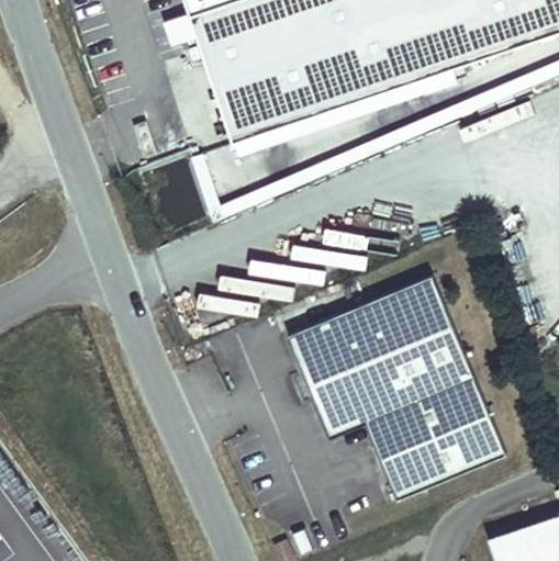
[(188,0),(194,15),(235,1),(238,0),(188,0)]
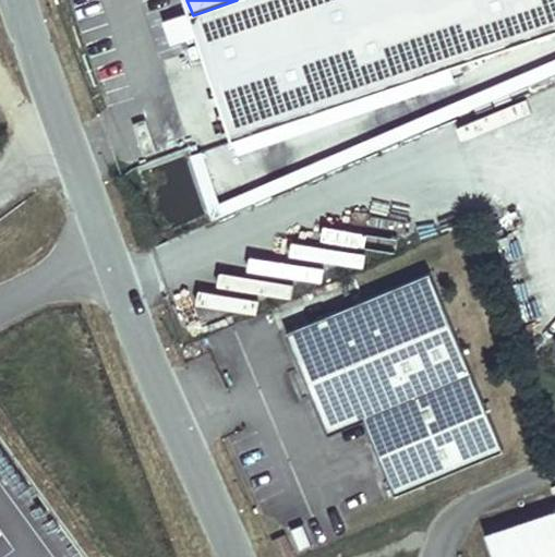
[(233,1),(193,15),(196,26),(237,12),(233,1)]
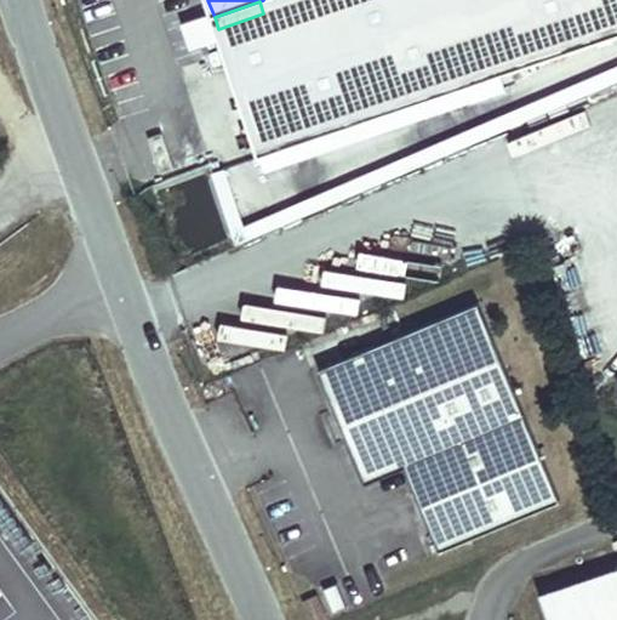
[(207,7),(177,17),(187,45),(217,34),(207,7)]
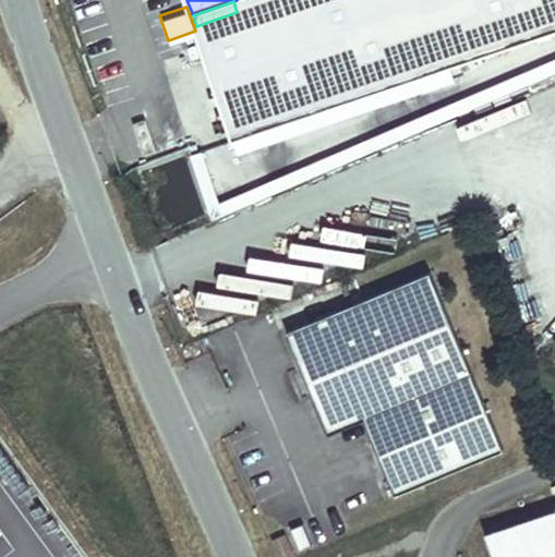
[(394,494),(502,448),(426,271),(284,331),(327,433),(362,419),(394,494)]
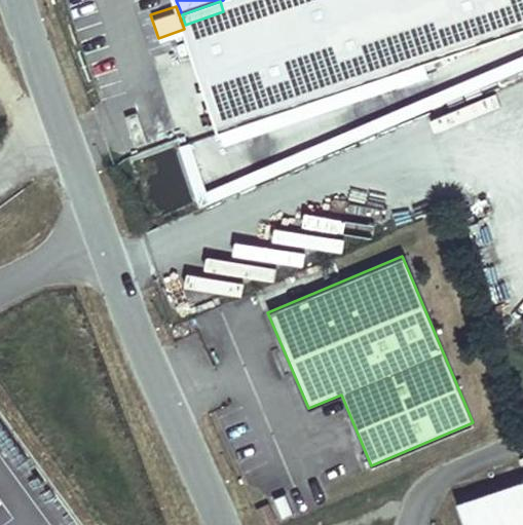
[(522,524),(522,491),(452,516),(455,524),(522,524)]
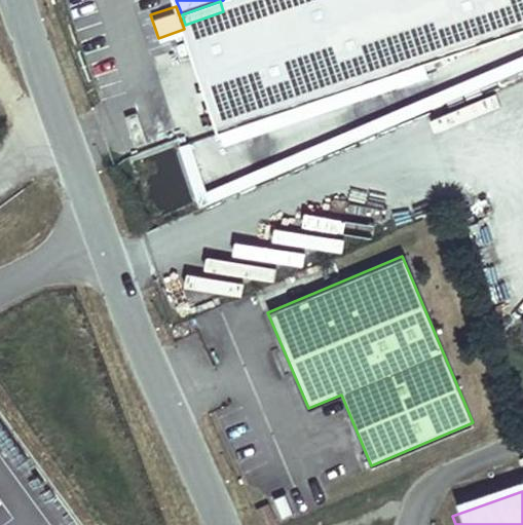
[(275,524),(267,504),(256,509),(262,524),(275,524)]
